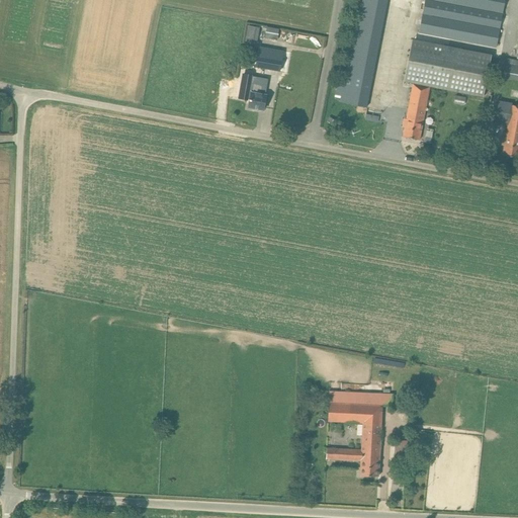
[(387,0),(360,0),(344,86),(339,85),(337,97),(342,98),(341,101),(367,106),(387,0)]
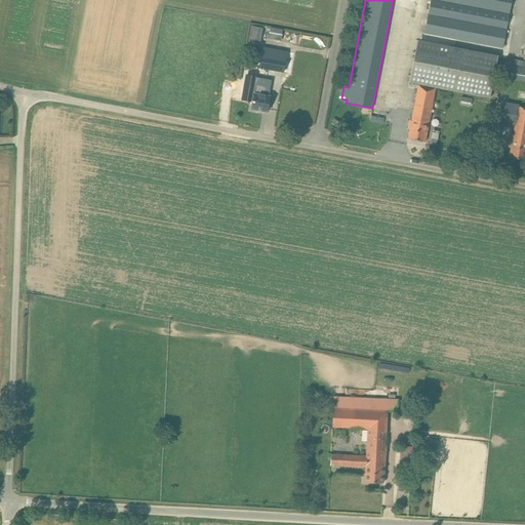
[(432,0),(426,32),(503,47),(513,0),(432,0)]
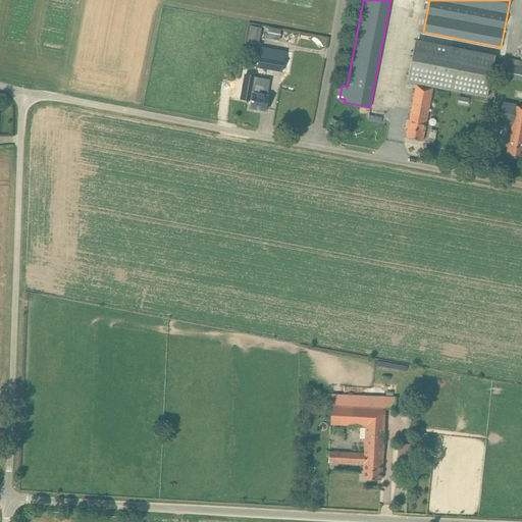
[(250,25),(247,44),(258,46),(262,29),(250,25)]
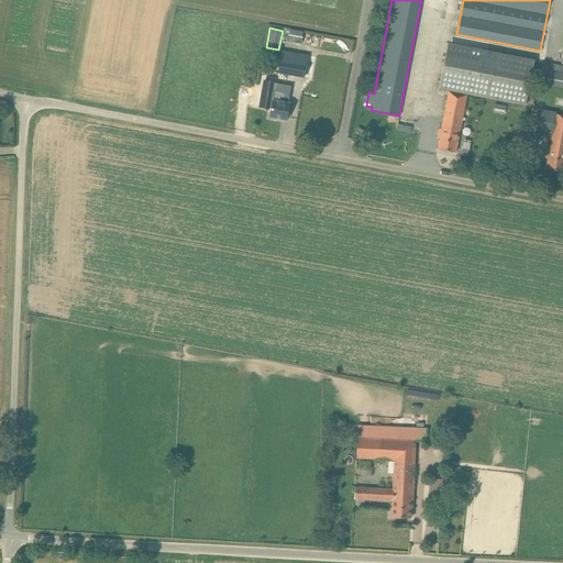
[(289,33),(288,42),(302,43),(302,37),(300,37),(301,34),(289,33)]
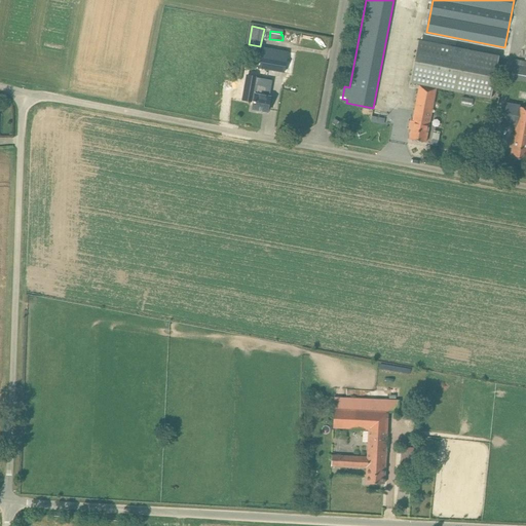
[(499,55),(419,40),(411,83),(419,85),(409,140),(426,143),(437,88),(491,99),(499,55)]
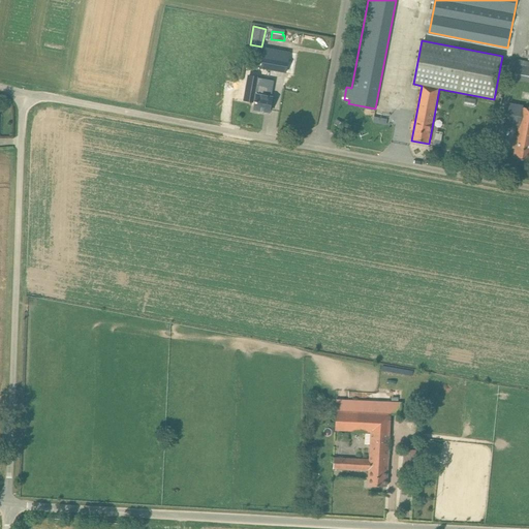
[(289,52),(266,48),(261,68),(286,72),(289,52)]
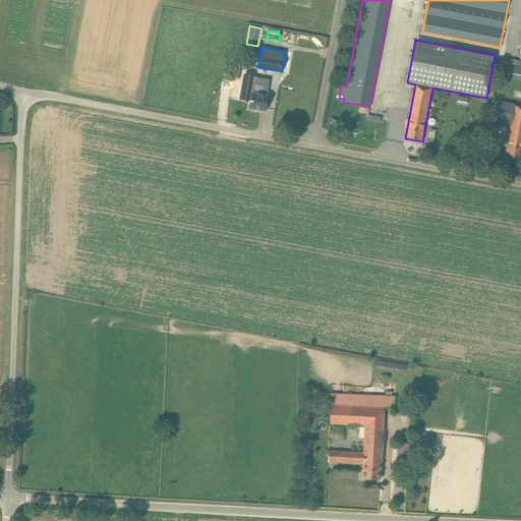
[(520,65),(504,63),(501,77),(520,80),(520,65)]
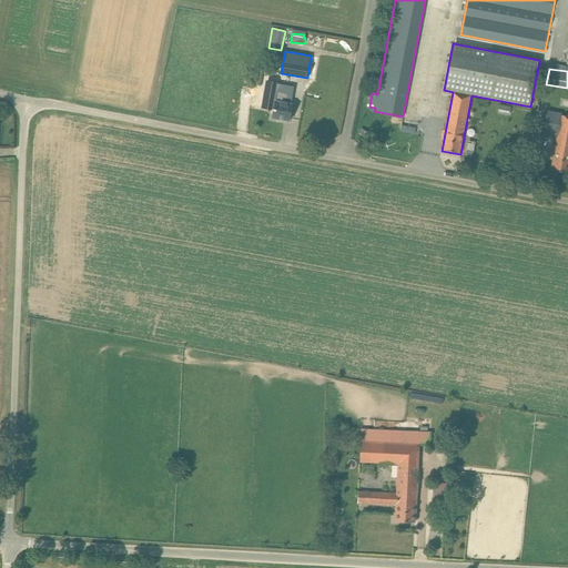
[(273,118),(290,121),(292,104),(286,103),(288,92),(277,90),(275,105),(273,104),(274,102),(267,101),(269,94),(255,92),(253,105),(273,109),(274,109),(273,118)]
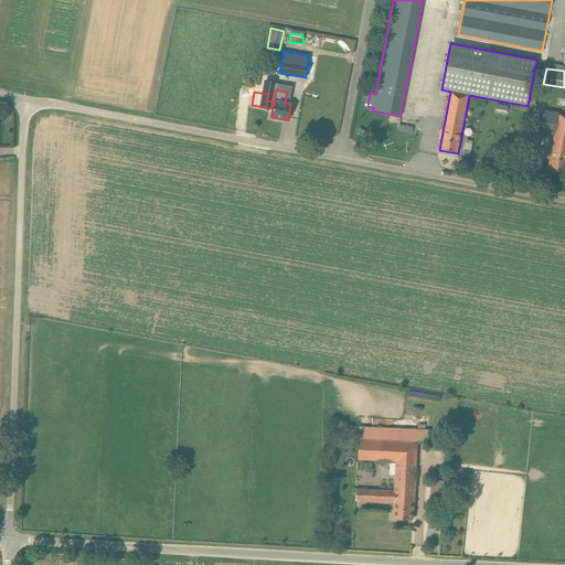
[(496,112),(507,114),(508,107),(497,105),(496,112)]
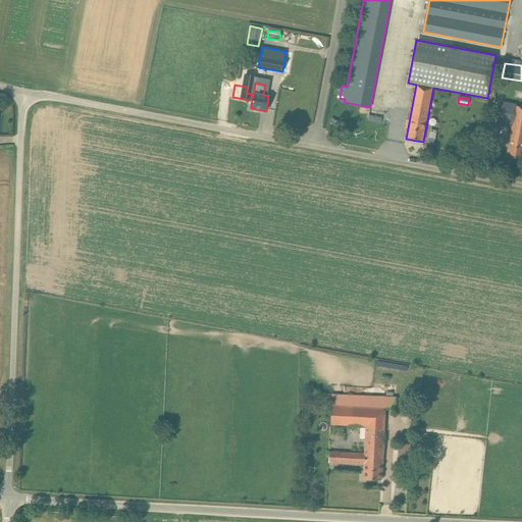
[(516,105),(502,103),(499,123),(512,125),(507,157),(521,159),(521,108),(516,107),(516,105)]
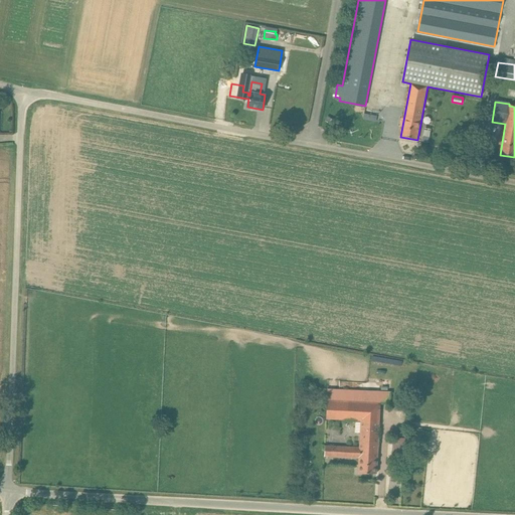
[(334,121),(328,117),(325,121),(331,125),(334,121)]
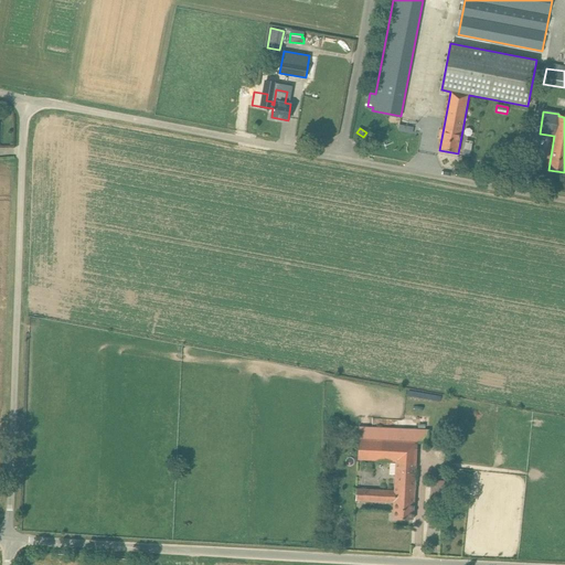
[(462,156),(469,157),(471,142),(465,141),(462,156)]
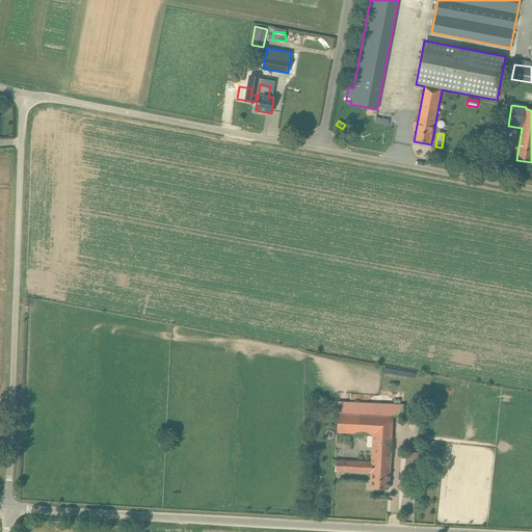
[(393,404),(338,402),(337,433),(373,434),(371,462),(336,460),(335,472),(371,473),(370,488),(389,489),(392,417),(403,418),(404,406),(393,404)]
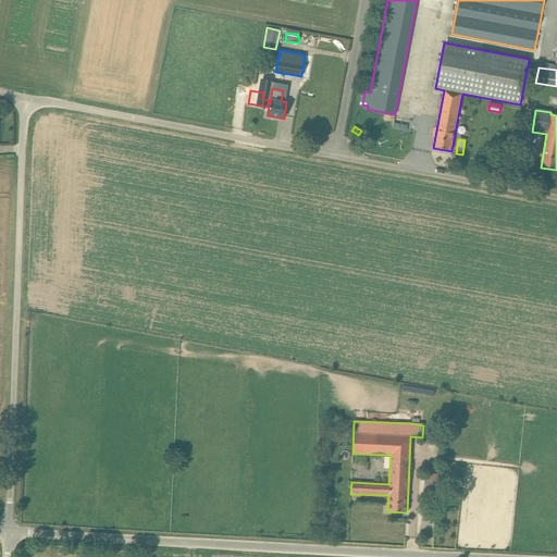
[(437,478),(425,477),(424,497),(436,498),(437,478)]
